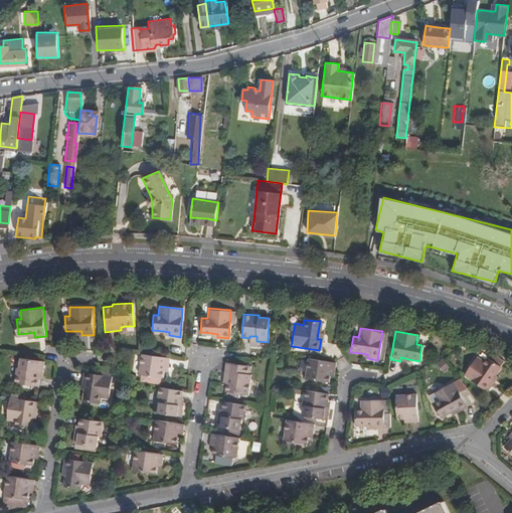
[(170,358),(142,354),(139,373),(163,377),(164,369),(164,365),(168,366),(170,358)]
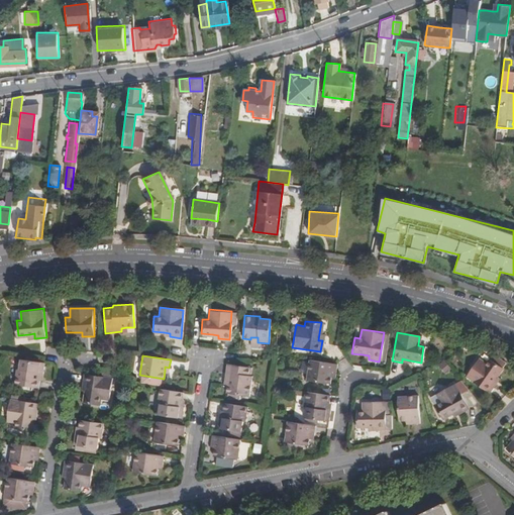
[(44,372),(46,362),(22,357),(21,369),(18,369),(16,384),(39,387),(40,379),(38,379),(39,372),(44,372)]
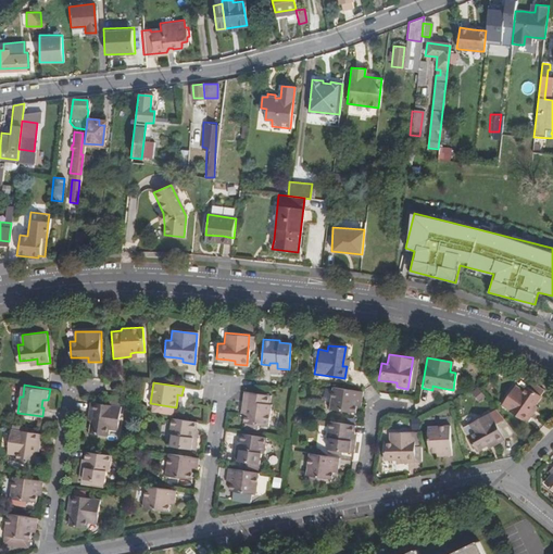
[(527,411),(531,405),(538,395),(525,386),(522,390),(513,385),(500,405),(525,423),(531,414),(527,411)]
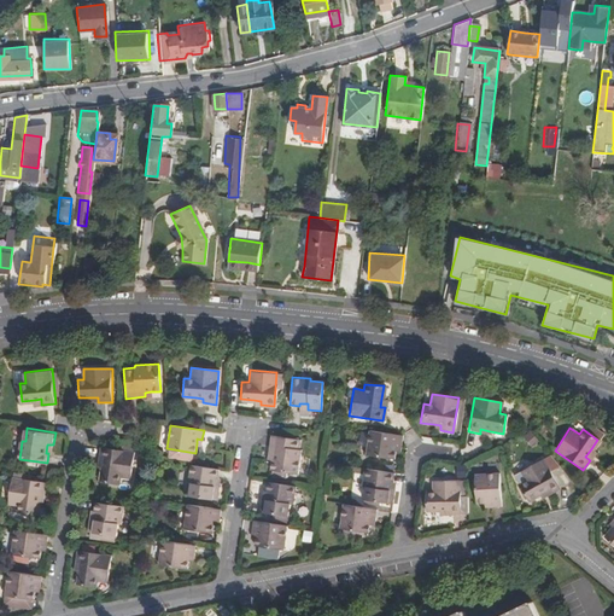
[(402,436),(367,430),(364,455),(393,460),(395,452),(395,447),(401,447),(401,445),(402,436)]
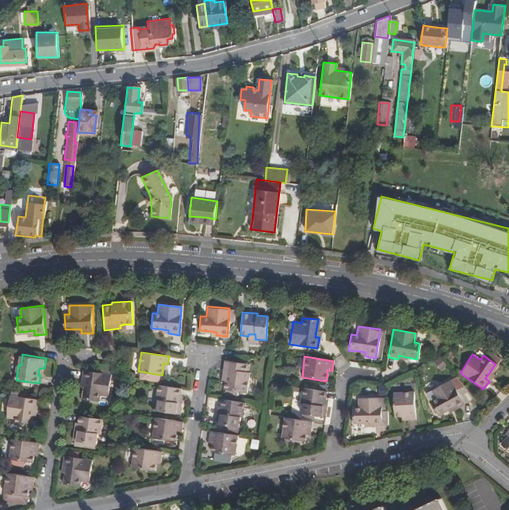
[(248,363),(233,362),(224,360),(222,376),(225,376),(225,381),(223,389),(246,392),(249,372),(247,371),(248,363)]
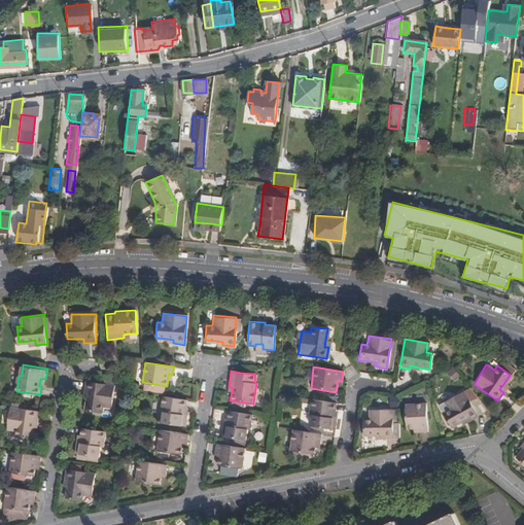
[(86,381),(85,391),(89,392),(88,398),(85,410),(101,412),(102,407),(111,408),(115,384),(97,382),(86,381)]
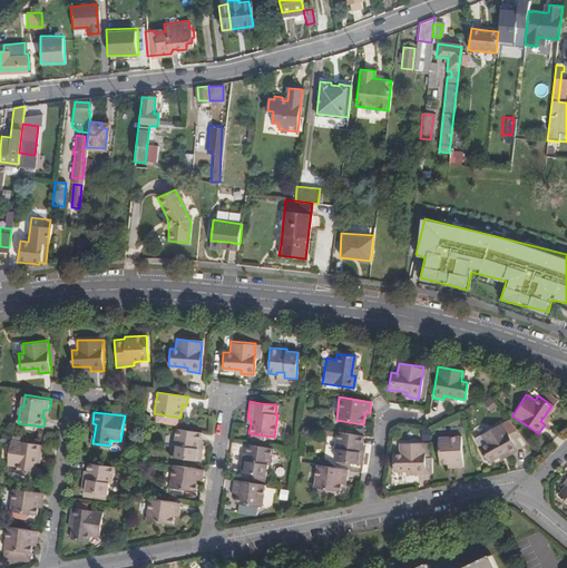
[(485,462),(498,456),(502,453),(504,457),(516,451),(500,423),(479,434),(484,444),(477,447),(485,462)]
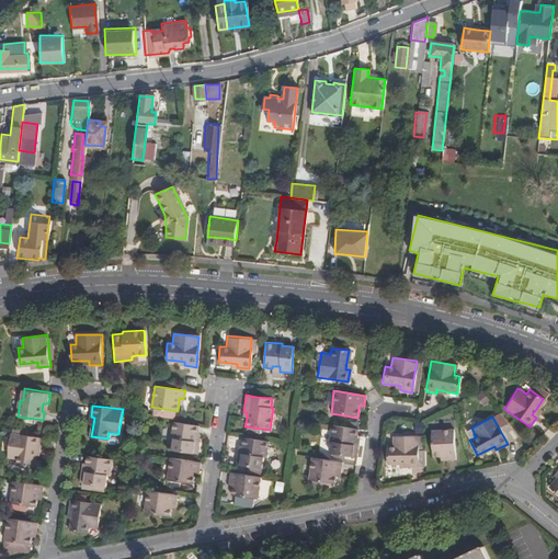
[(196,453),(198,441),(193,440),(195,433),(197,433),(198,425),(172,421),(170,437),(172,437),(171,448),(196,453)]
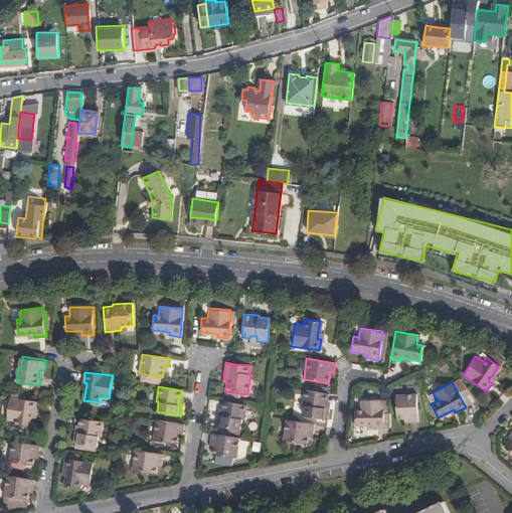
[(327,419),(328,408),(323,407),(324,400),(330,401),(331,394),(304,390),(301,405),(304,405),(303,416),(327,419)]
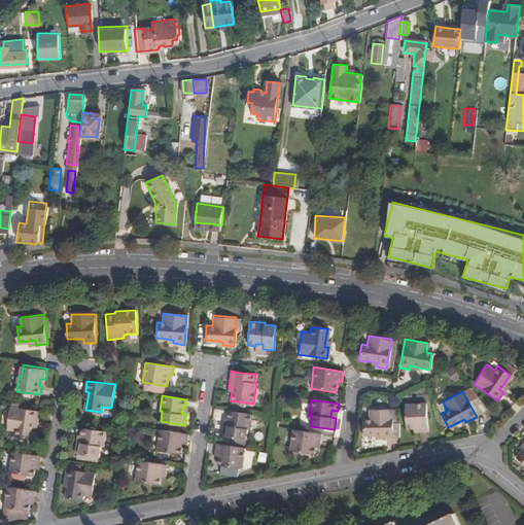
[(405,429),(412,428),(416,428),(417,431),(426,431),(424,403),(403,404),(405,429)]
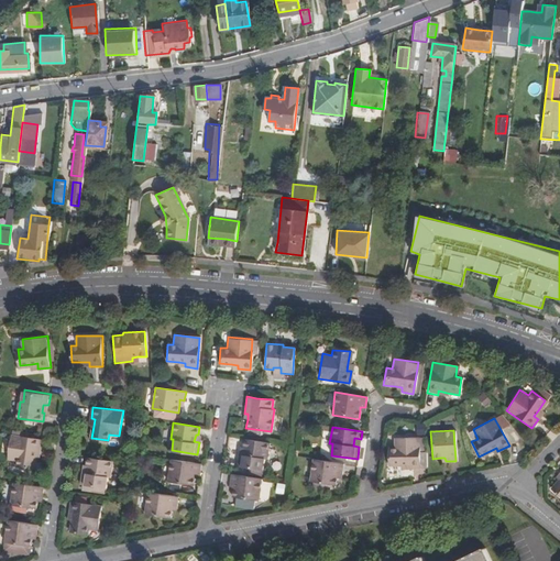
[(43,438),(41,437),(12,433),(9,458),(18,460),(18,465),(34,468),(35,457),(36,450),(42,450),(43,438)]
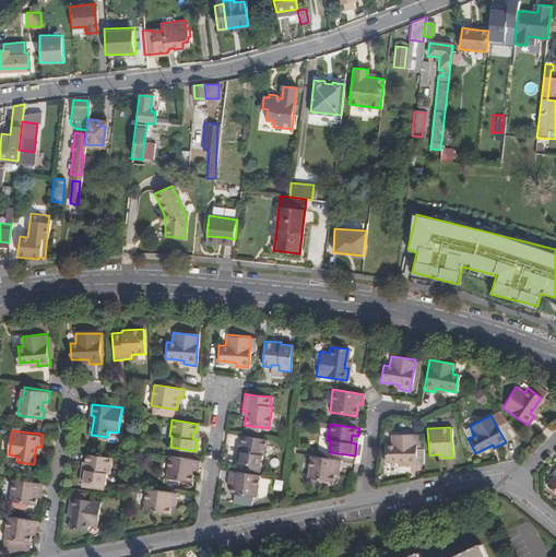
[(385,463),(397,463),(402,463),(402,466),(415,466),(413,435),(390,436),(390,446),(383,446),(385,463)]
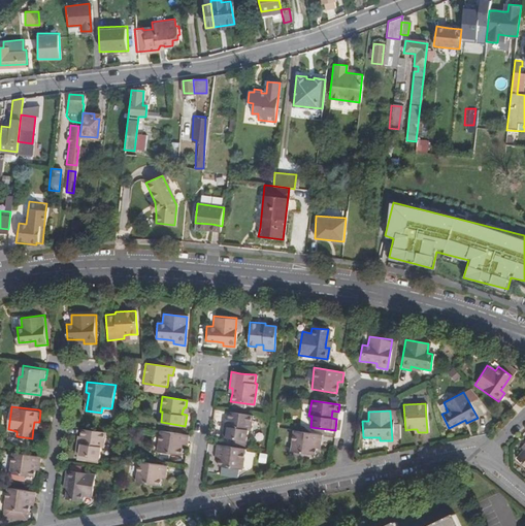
[(228,426),(223,425),(222,436),(245,440),(248,429),(251,430),(253,416),(228,412),(227,419),(229,419),(228,426)]
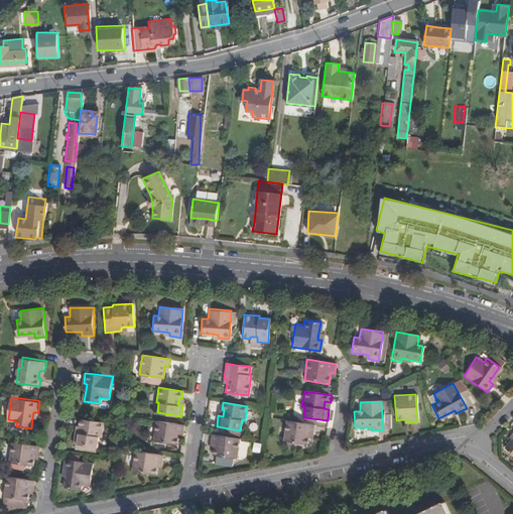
[(80,432),(76,432),(74,442),(98,446),(100,436),(102,437),(105,421),(81,418),(79,425),(81,425),(80,432)]
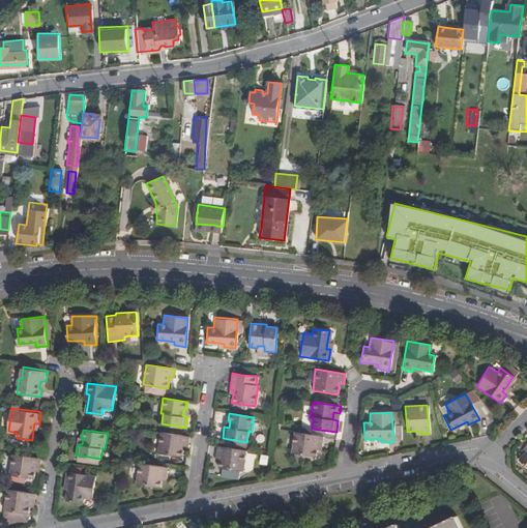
[(188,436),(160,432),(157,451),(181,455),(182,448),(183,444),(187,444),(188,436)]
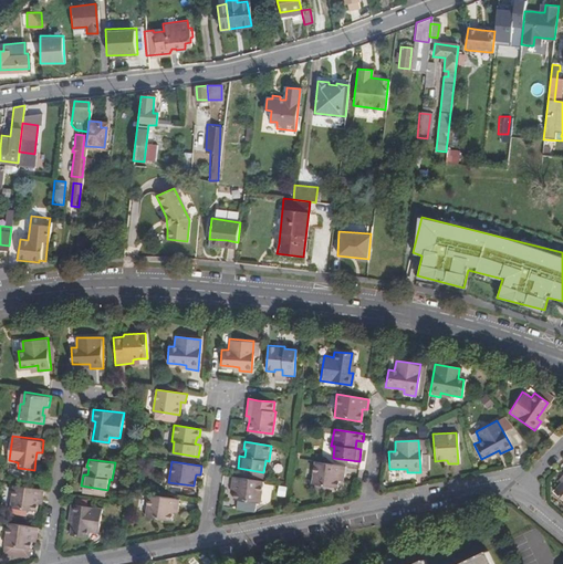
[(344,467),(314,462),(311,483),(336,488),(337,480),(339,476),(342,476),(344,467)]
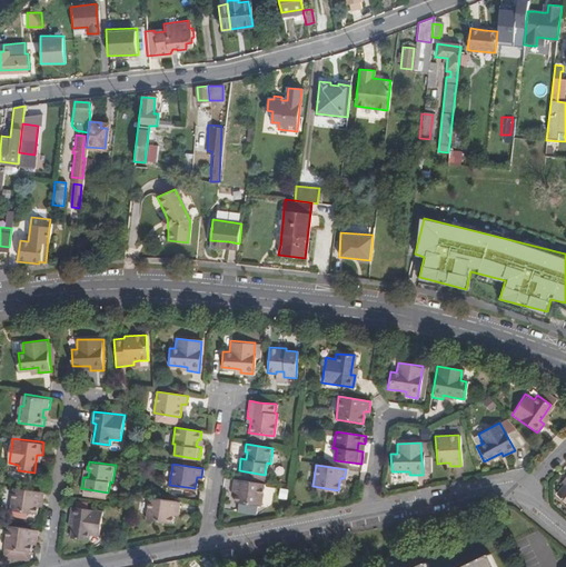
[(565,474),(564,476),(565,478),(565,480),(563,485),(555,493),(565,501),(565,474)]
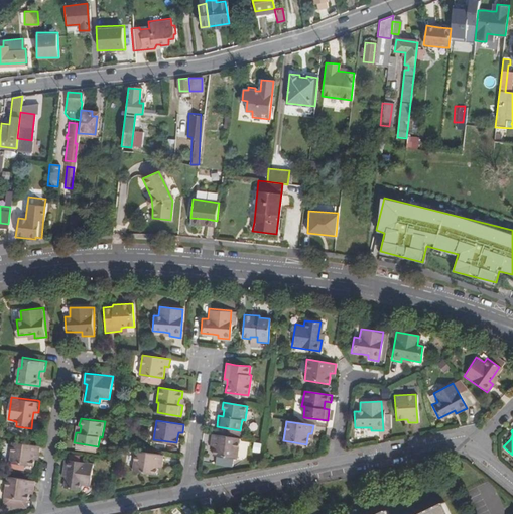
[(213,443),(213,447),(212,456),(235,459),(239,438),(211,433),(210,443),(213,443)]
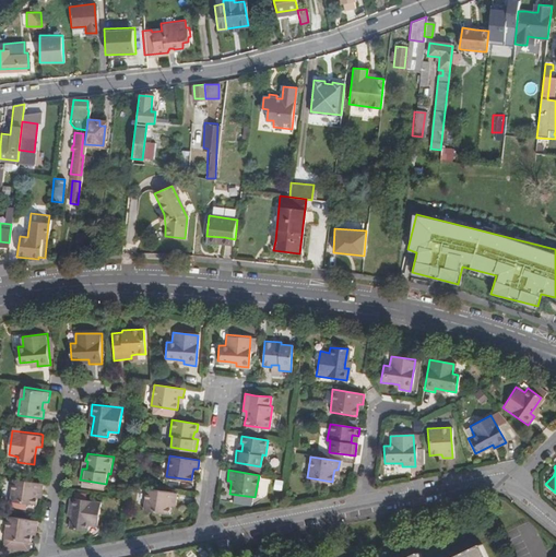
[(44,483),(13,478),(11,499),(36,504),(37,496),(38,492),(43,492),(44,483)]
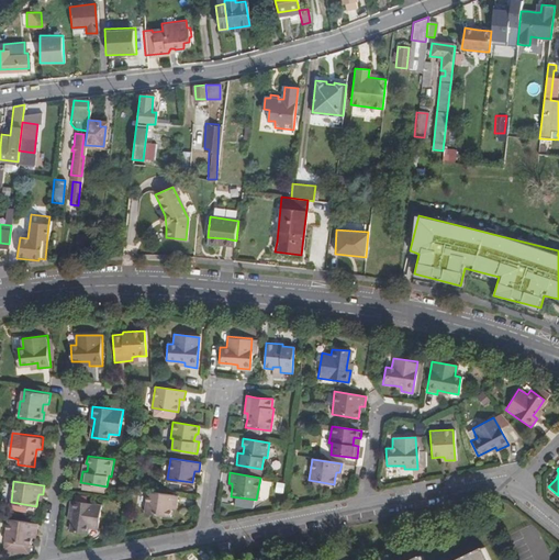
[(275,481),(274,491),(281,492),(282,482),(275,481)]
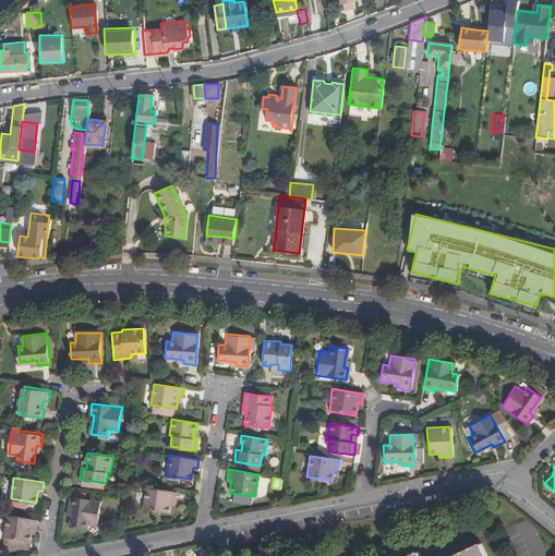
[(177,491),(146,486),(144,508),(169,511),(170,504),(170,499),(176,500),(177,491)]
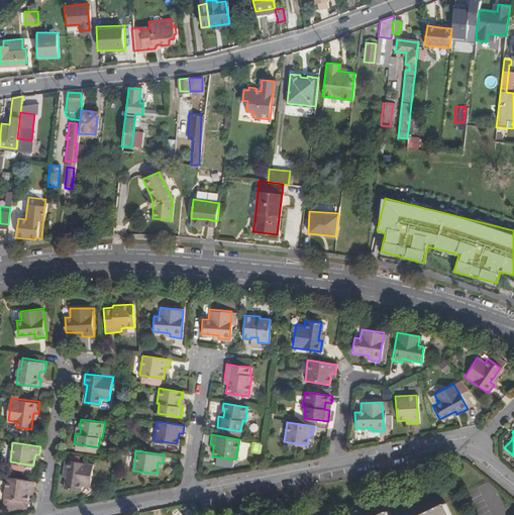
[(68,470),(67,477),(65,488),(81,490),(82,485),(90,486),(93,462),(65,458),(64,470),(68,470)]
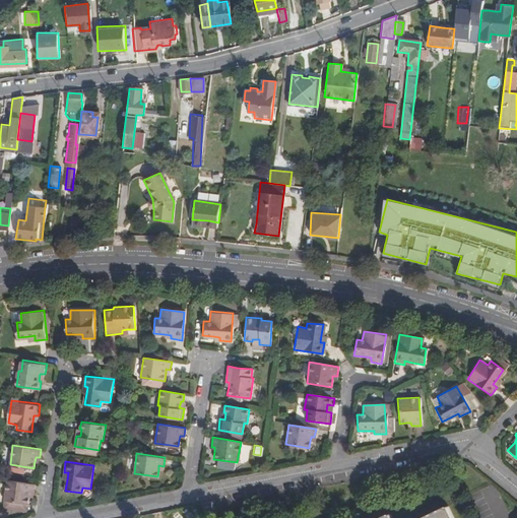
[(36,483),(8,478),(5,500),(28,503),(29,496),(29,492),(35,492),(36,483)]
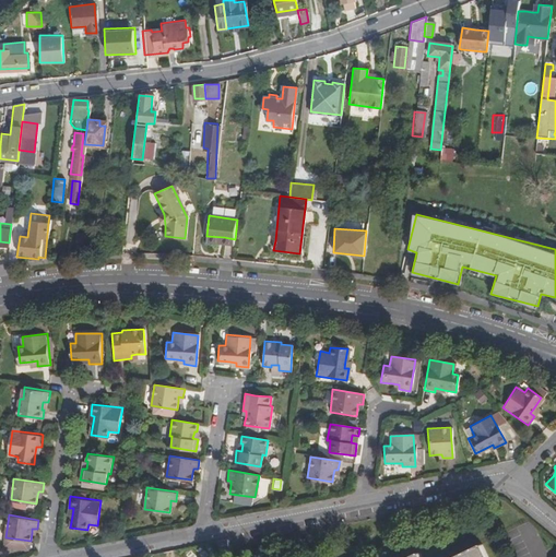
[(228,538),(221,541),(223,550),(229,549),(231,546),(228,538)]
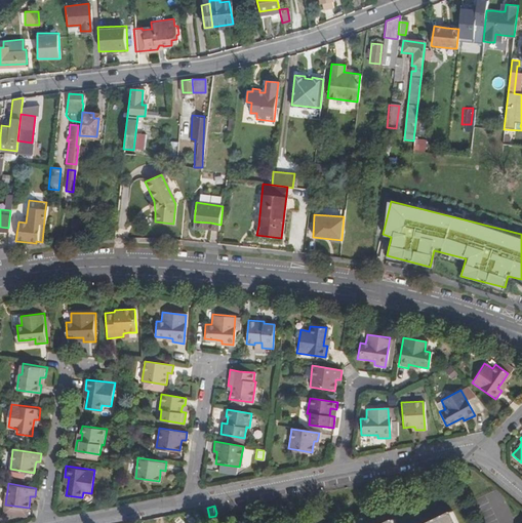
[(452,522),(448,513),(426,522),(390,522),(387,522),(452,522)]
